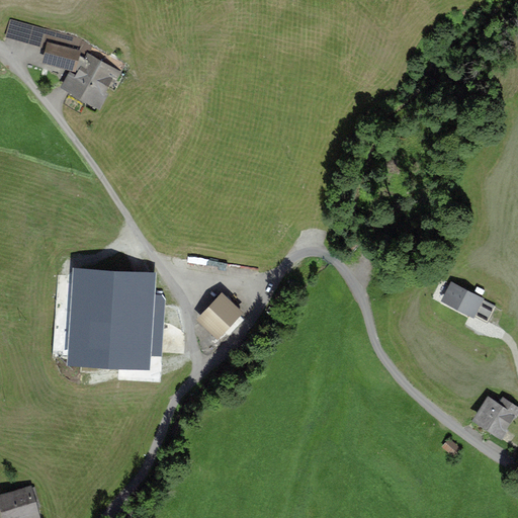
[(49,24),(13,15),(7,33),(44,44),(49,24)]
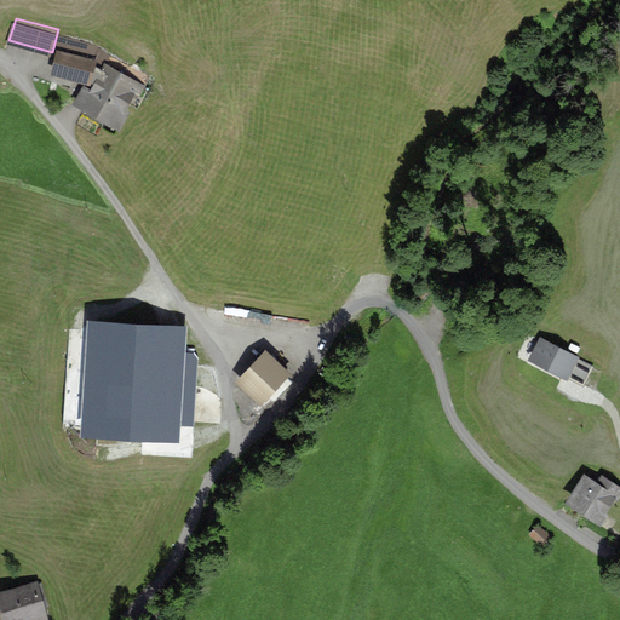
[(61,44),(56,63),(90,73),(93,56),(95,53),(61,44)]
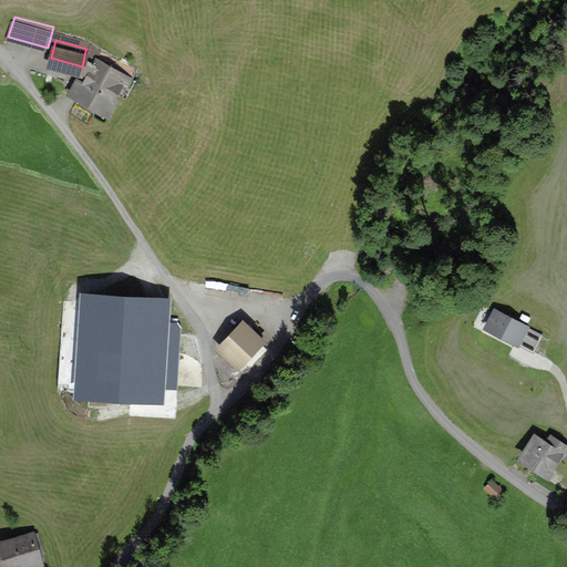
[(84,68),(75,85),(109,103),(123,78),(129,81),(132,74),(112,63),(113,61),(107,58),(104,63),(95,59),(100,51),(86,48),(86,49),(85,51),(82,66),(84,68)]
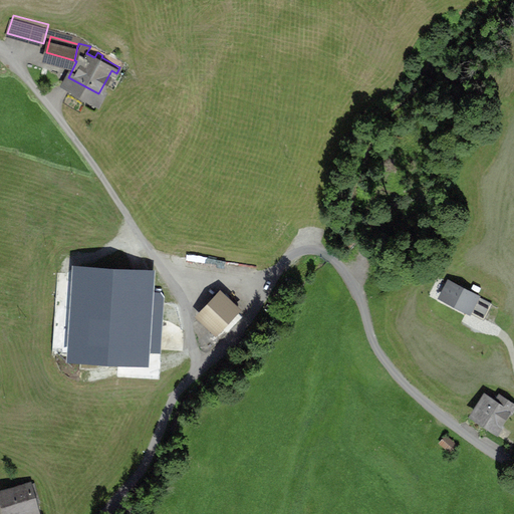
[(347,216),(346,208),(332,209),(333,217),(347,216)]
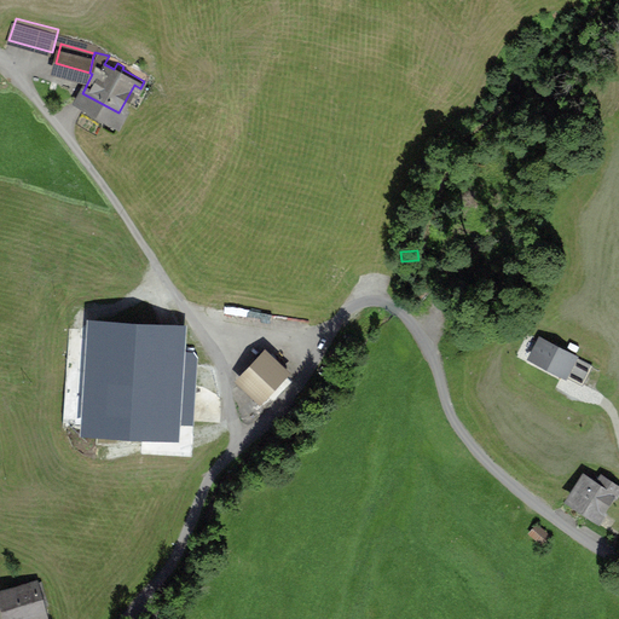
[(84,320),(77,417),(178,423),(184,328),(106,322),(106,312),(97,312),(96,322),(84,320)]
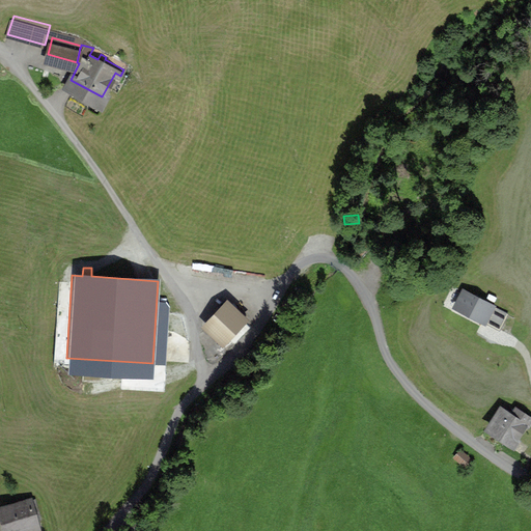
[(457,304),(484,318),(493,304),(466,289),(457,304)]
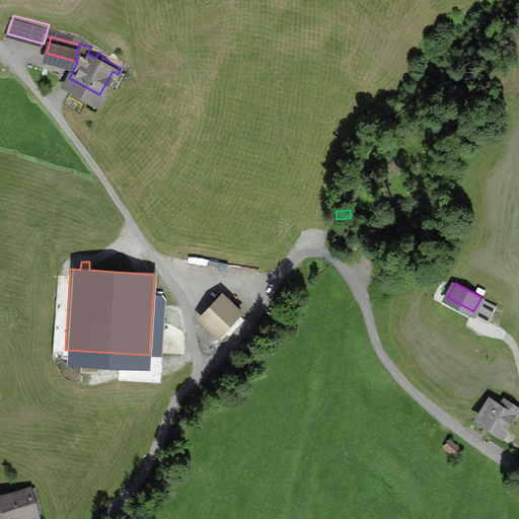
[(226,291),(205,313),(219,327),(240,304),(226,291)]
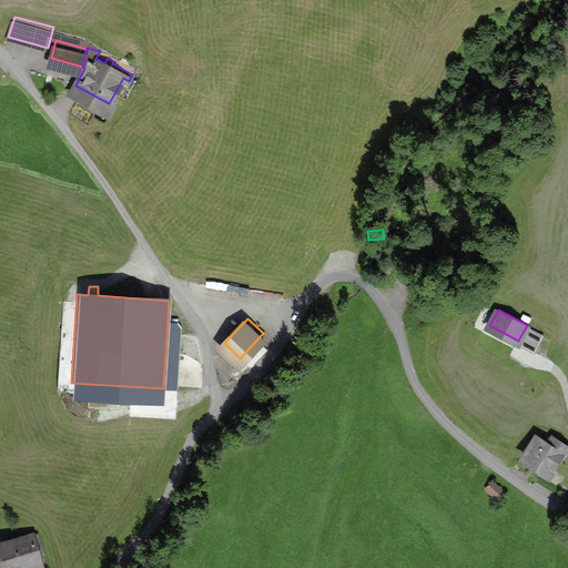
[(525,455),(550,472),(567,445),(554,436),(549,444),(537,436),(525,455)]
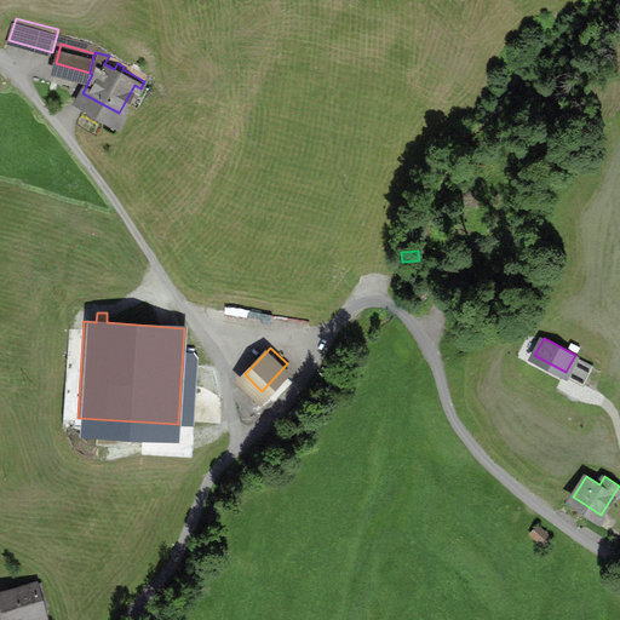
[(539,524),(533,532),(545,541),(551,534),(539,524)]
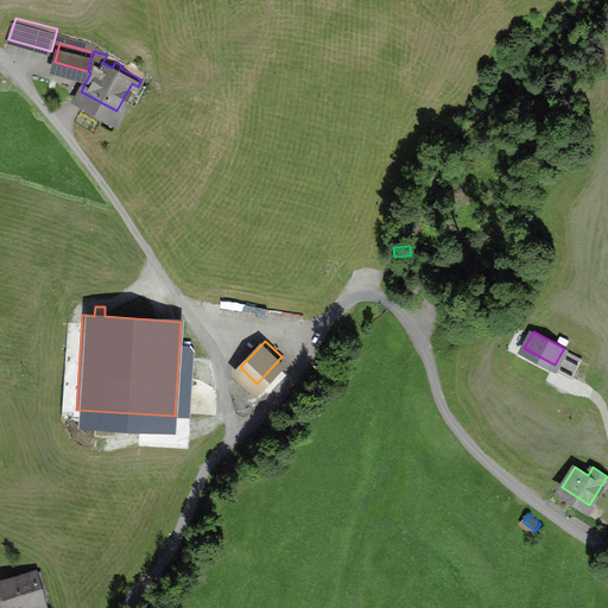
[(45,607),(44,603),(48,603),(37,567),(5,576),(13,606),(25,602),(25,607),(45,607)]
